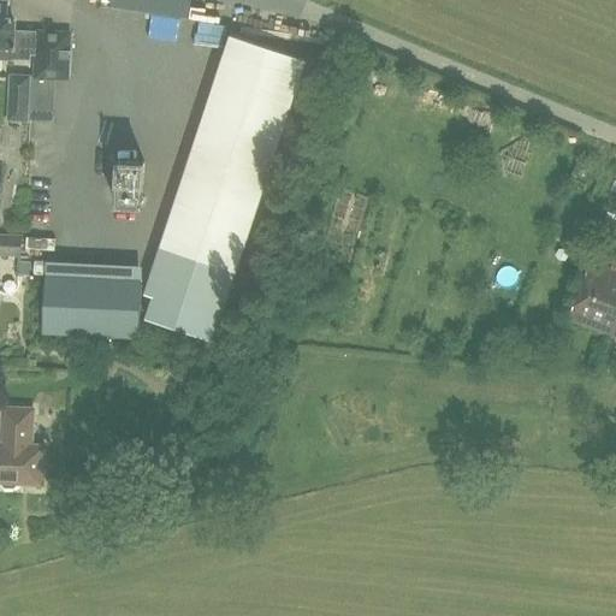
[(36,53),(35,78),(69,80),(70,34),(15,31),(15,21),(7,21),(7,3),(0,1),(0,55),(31,57),(31,53),(36,53)]
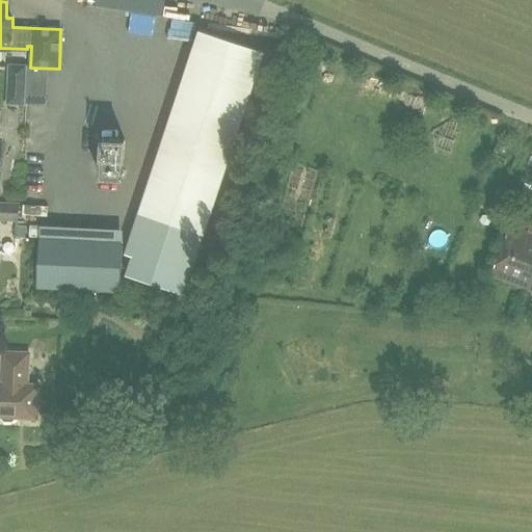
[(198,29),(126,251),(132,255),(127,273),(185,290),(264,51),(198,29)]
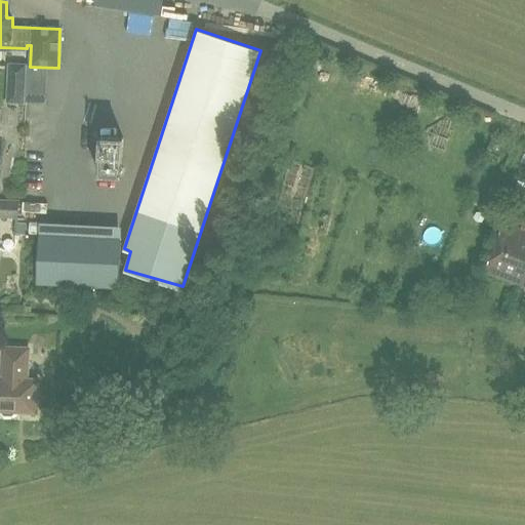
[(7,63),(5,104),(25,105),(27,64),(7,63)]
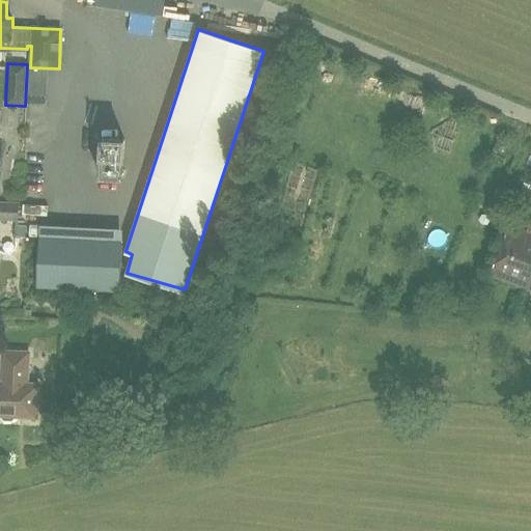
[(122,178),(124,139),(102,138),(100,177),(122,178)]
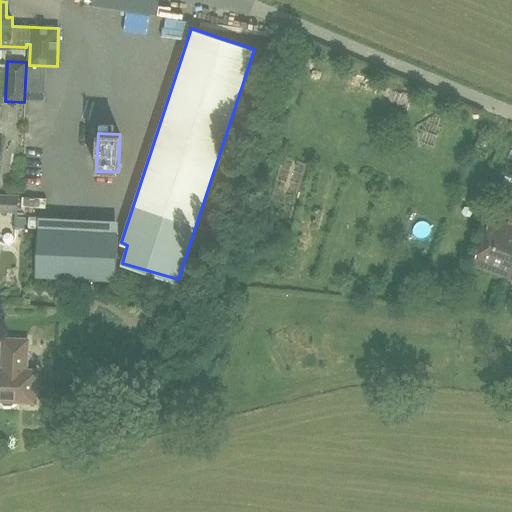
[(18,195),(0,193),(0,212),(18,214),(18,195)]
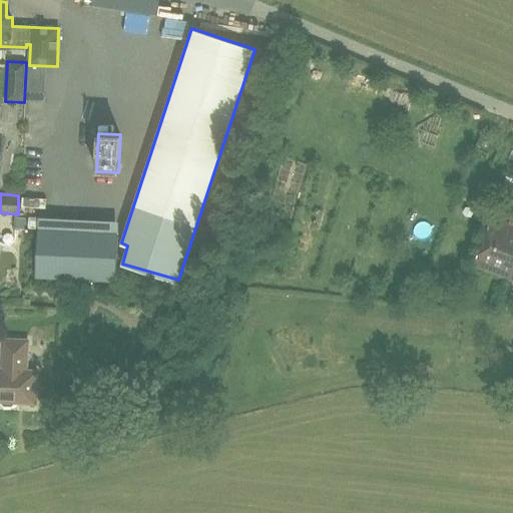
[(512,215),(510,223),(493,217),(474,266),(509,279),(512,270),(512,215)]
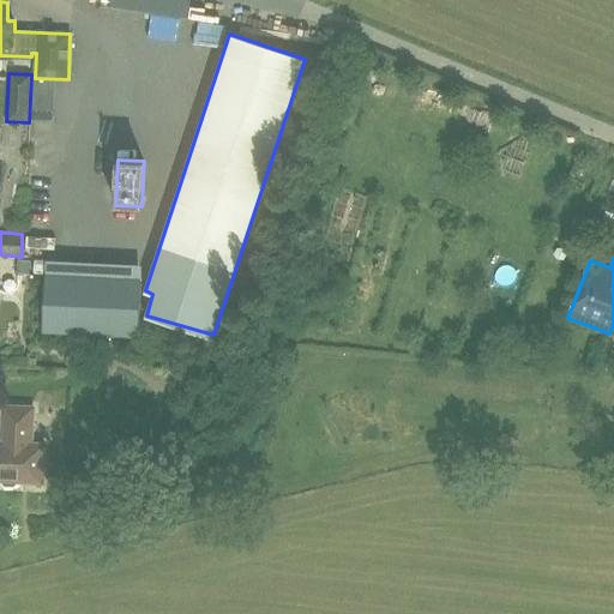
[(46,275),(43,332),(139,336),(142,278),(71,276),(72,262),(47,260),(47,275),(46,275)]
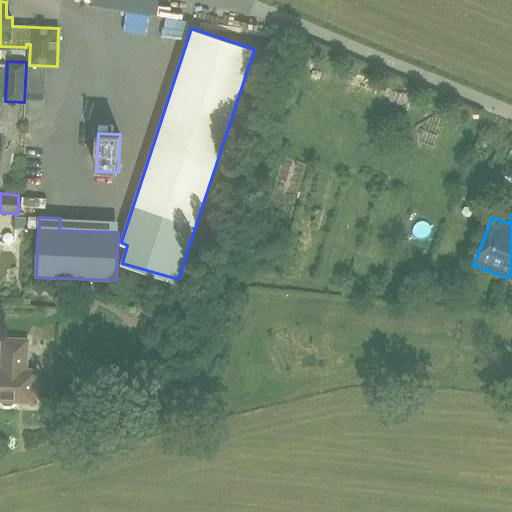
[(17,402),(36,403),(38,371),(27,370),(28,340),(3,339),(2,369),(0,368),(0,401),(4,406),(12,406),(17,402)]
